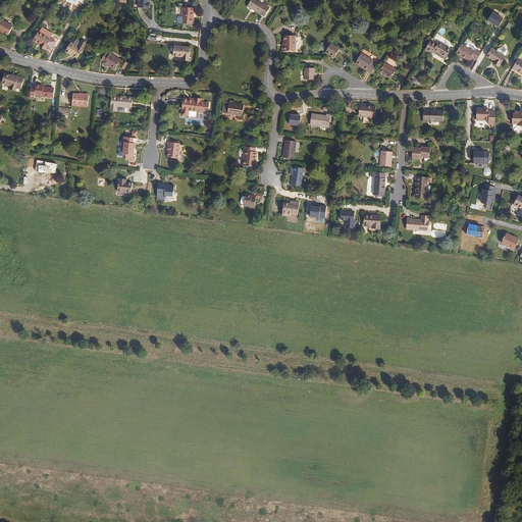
[(150,0),(138,0),(138,8),(151,10),(152,3),(150,3),(150,0)]
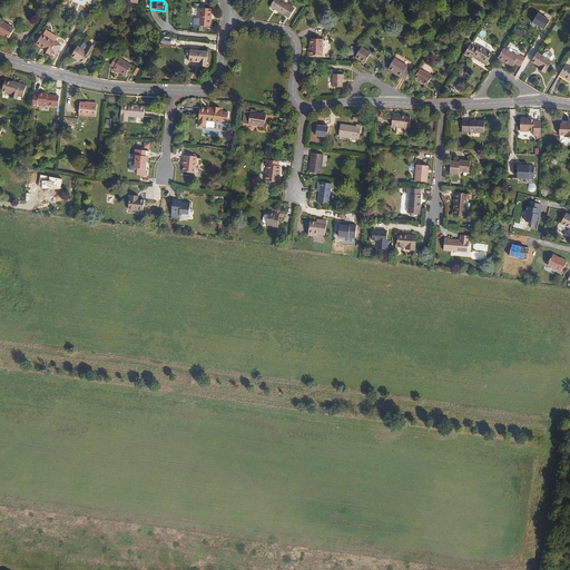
[(287,19),(294,9),(278,0),(273,0),(269,8),(287,19)]
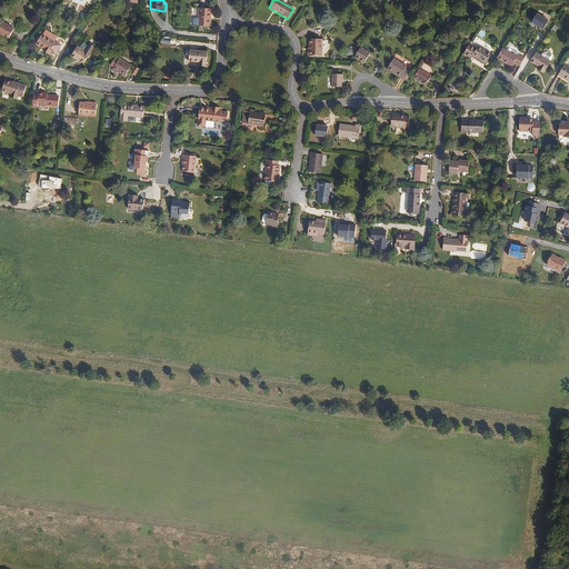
[(208,22),(210,5),(198,3),(196,21),(208,22)]
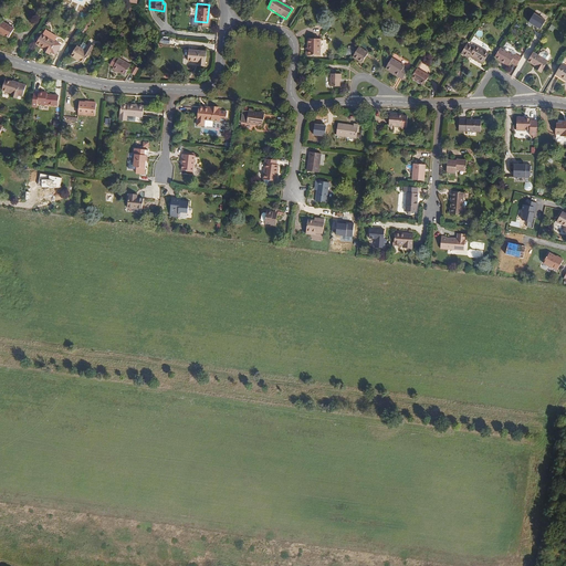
[(548,21),(535,13),(530,22),(543,30),(548,21)]
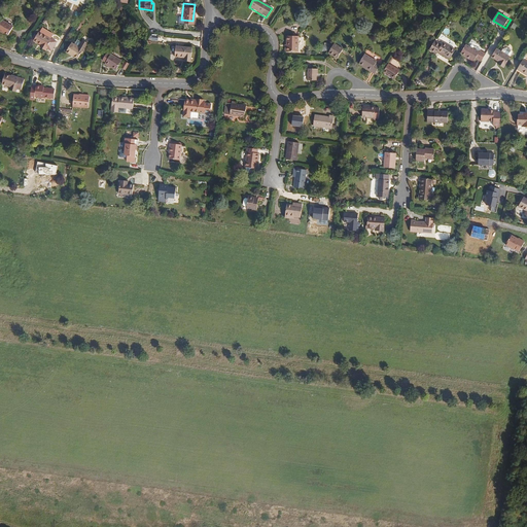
[(10,36),(14,27),(1,20),(0,22),(0,31),(2,33),(2,31),(10,36)]
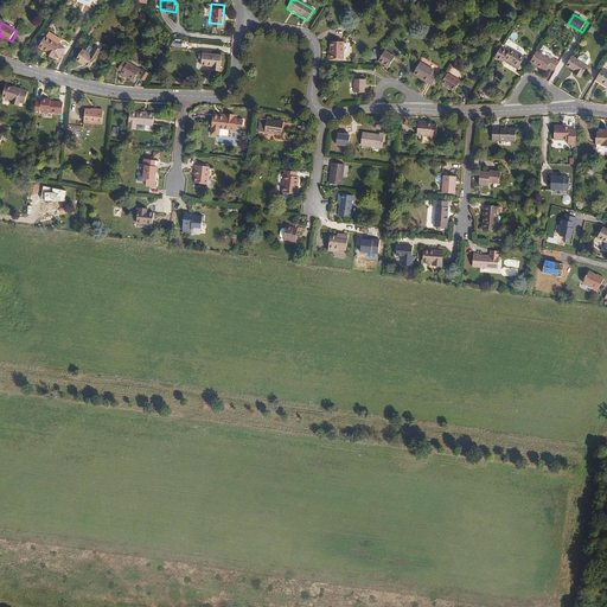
[(53,58),(61,46),(45,38),(39,48),(48,52),(48,55),(53,58)]
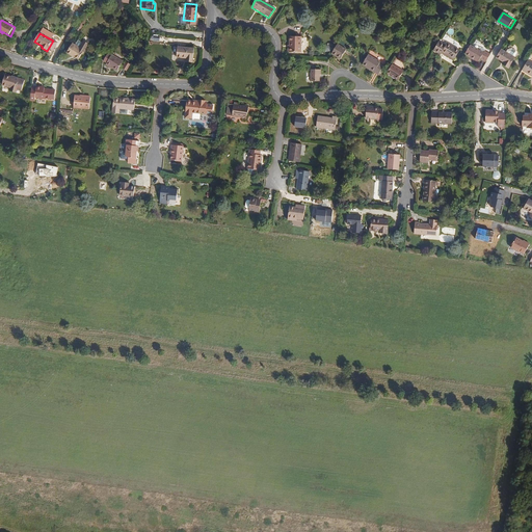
[(302,53),(302,36),(291,36),(291,52),(302,53)]
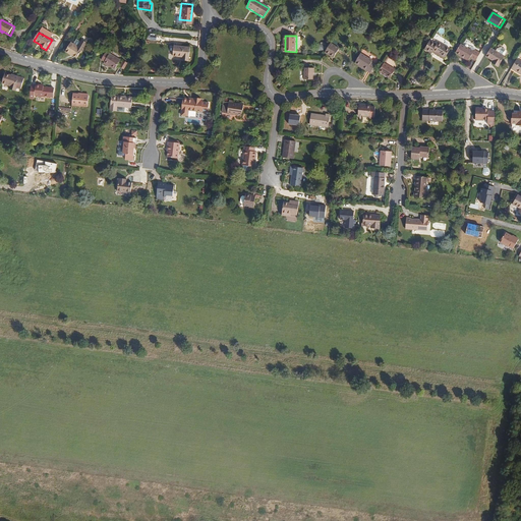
[(446,59),(451,50),(440,43),(438,45),(431,41),(426,51),(431,54),(433,52),(446,59)]
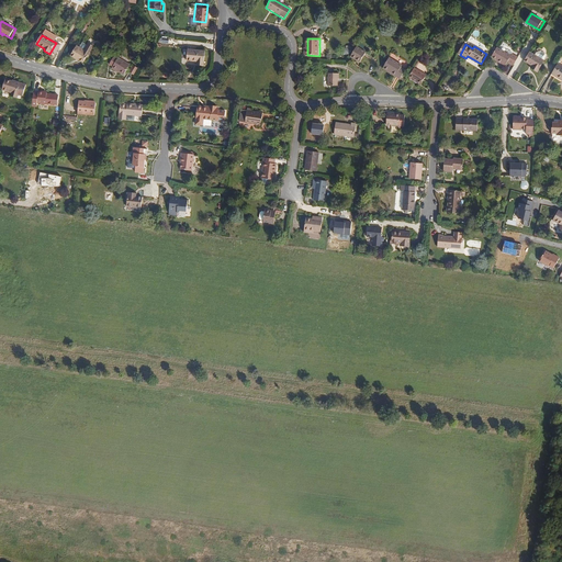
[(74,47),(68,56),(72,59),(74,57),(78,59),(77,60),(81,63),(86,54),(88,56),(89,55),(91,48),(86,45),(85,47),(82,52),(78,49),(74,47)]
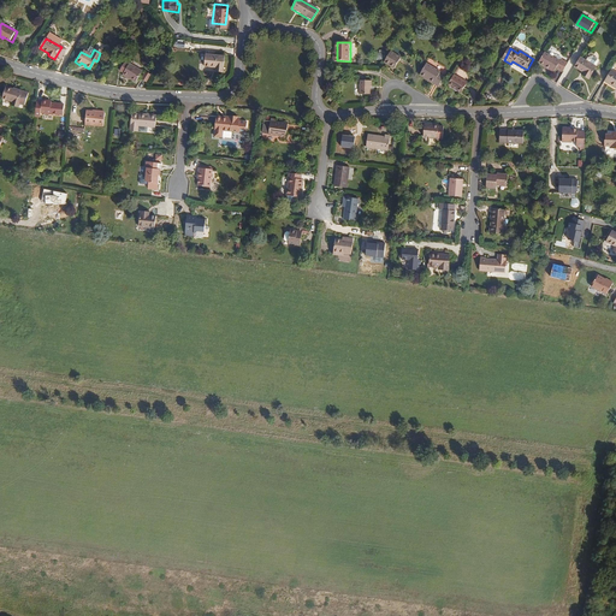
[(223,63),(224,51),(205,49),(203,61),(215,63),(221,63),(223,63)]
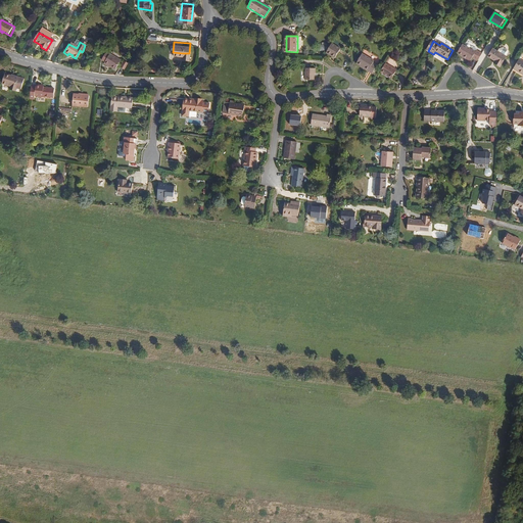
[(336,59),(342,50),(333,44),(327,54),(336,59)]
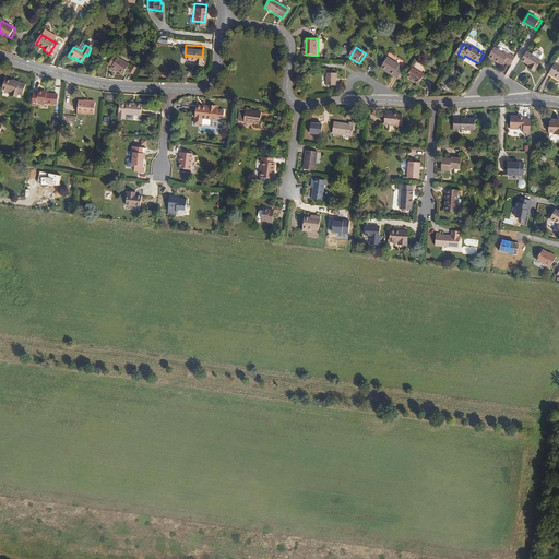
[(504,67),(511,57),(496,48),(490,57),(499,62),(498,63),(504,67)]
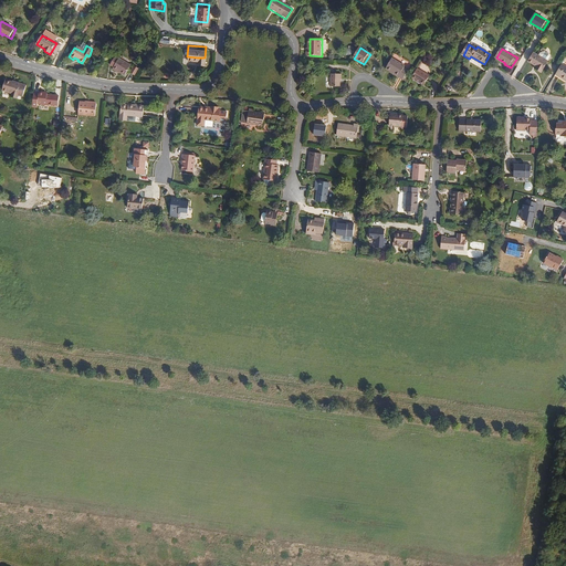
[(535,53),(530,62),(537,66),(536,69),(543,72),(549,62),(548,62),(551,58),(552,56),(551,55),(545,52),(541,54),(540,56),(535,53)]
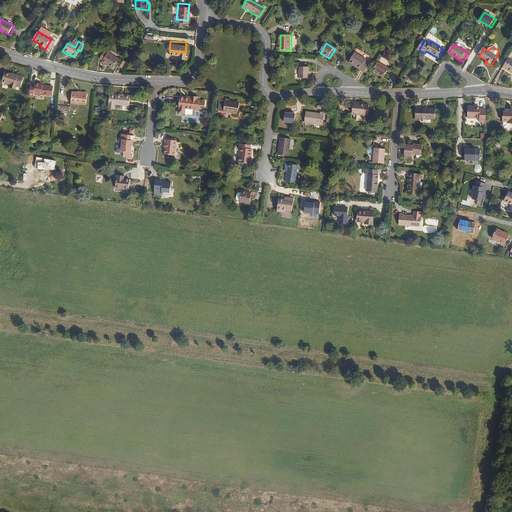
[(112,63),(117,55),(107,50),(106,51),(102,49),(99,55),(102,57),(101,59),(105,61),(106,60),(112,63)]
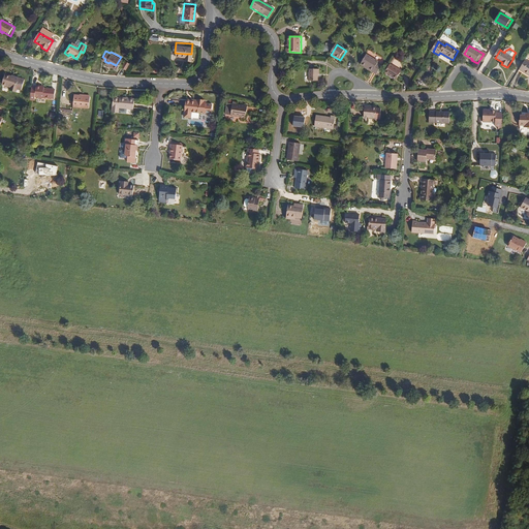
[(379,74),(384,66),(380,63),(381,62),(369,55),(363,65),(379,74)]
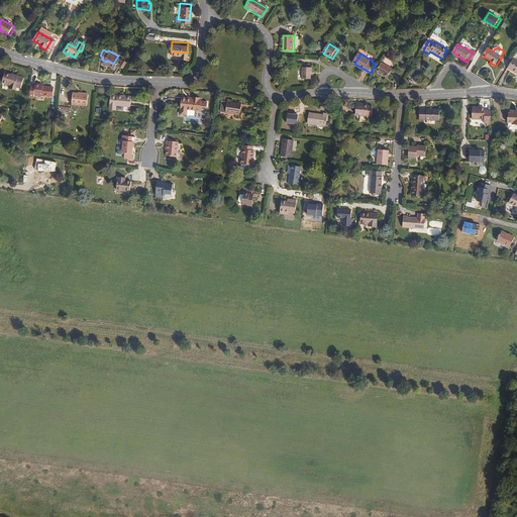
[(395,70),(383,63),(378,72),(389,79),(395,70)]
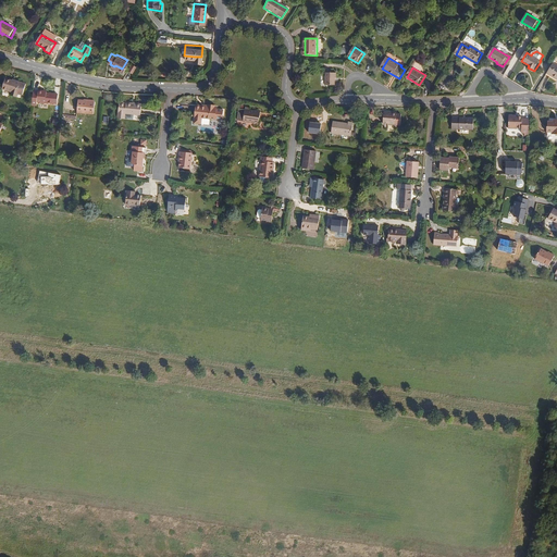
[(337,79),(337,73),(326,73),(326,86),(335,86),(336,79),(337,79)]
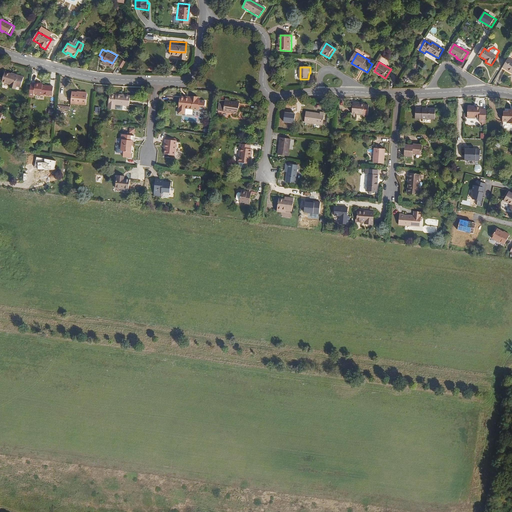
[(14,75),(5,72),(2,82),(11,84),(10,86),(16,88),(16,86),(21,87),(24,77),(15,74),(14,75)]
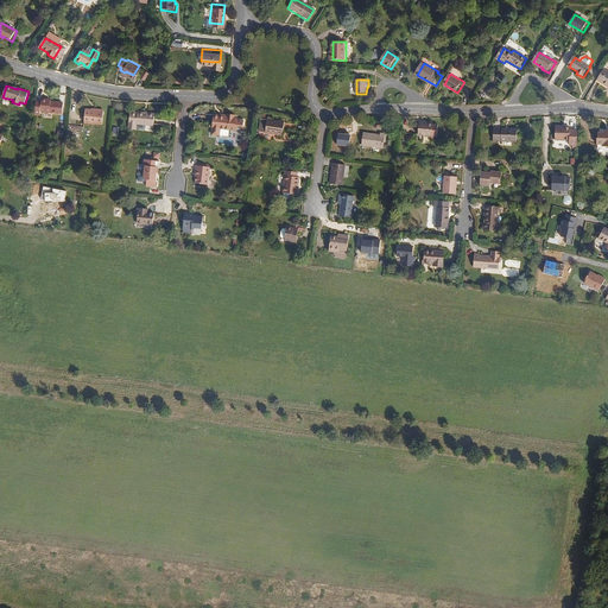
[(58,103),(46,102),(46,101),(37,100),(37,101),(31,101),(30,114),(36,115),(37,112),(54,113),(54,111),(58,111),(58,103)]
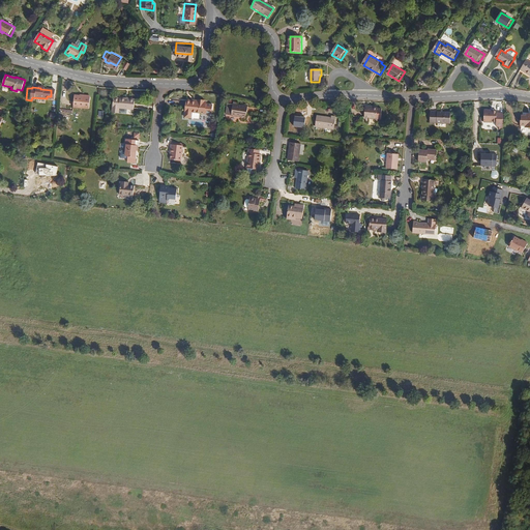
[(89,110),(90,97),(74,97),(72,109),(89,110)]
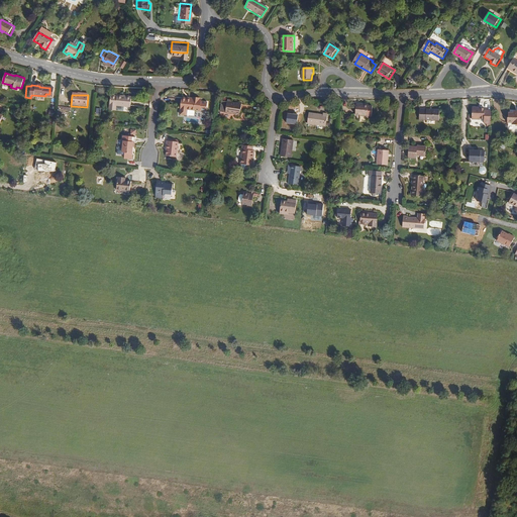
[(130,107),(131,97),(111,96),(109,110),(116,110),(116,106),(130,107)]
